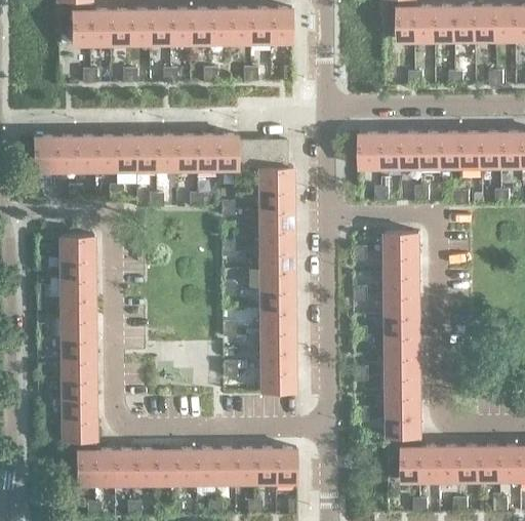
[(415,42),(414,8),(415,8),(415,0),(401,0),(402,8),(398,8),(398,43),(406,42),(406,44),(413,44),(413,42),(415,42)]
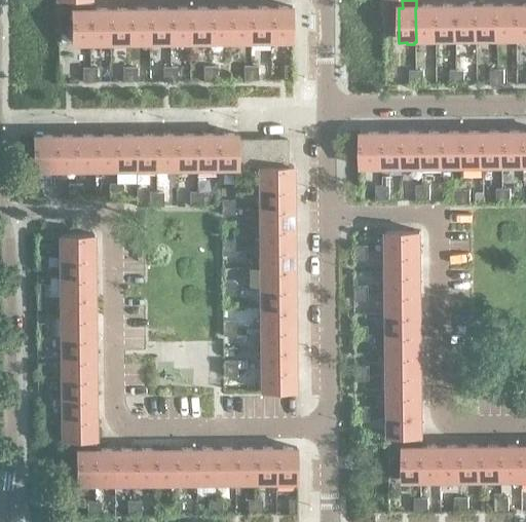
[(89,46),(88,12),(89,12),(89,1),(75,1),(76,12),(72,12),(72,46),(80,46),(80,48),(87,48),(87,46),(89,46)]
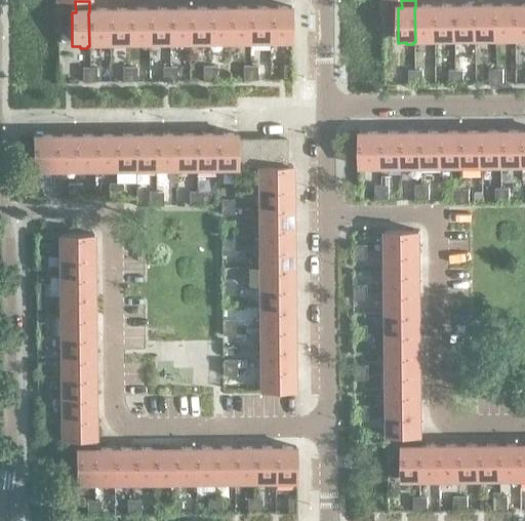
[(524,6),(515,7),(516,41),(524,41),(524,6)]
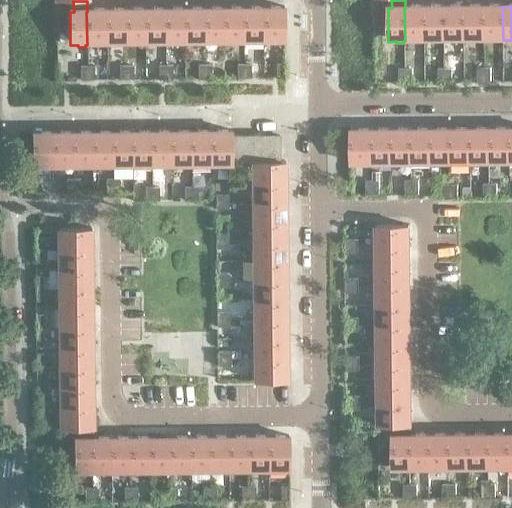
[(463,41),(463,7),(443,8),(444,41),(455,41),(455,42),(462,42),(462,41),(463,41)]
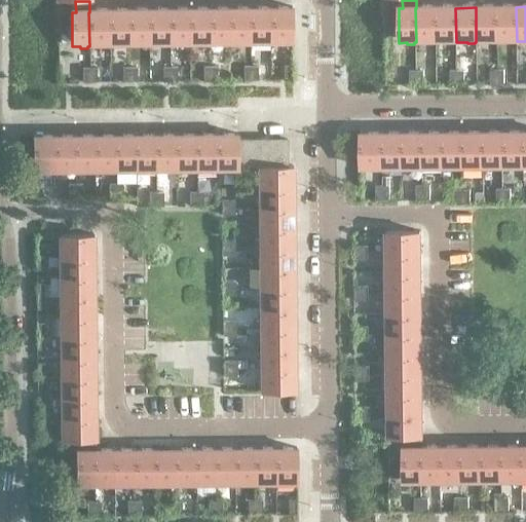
[(496,41),(496,7),(476,7),(476,42),(488,41),(488,43),(495,43),(494,41),(496,41)]
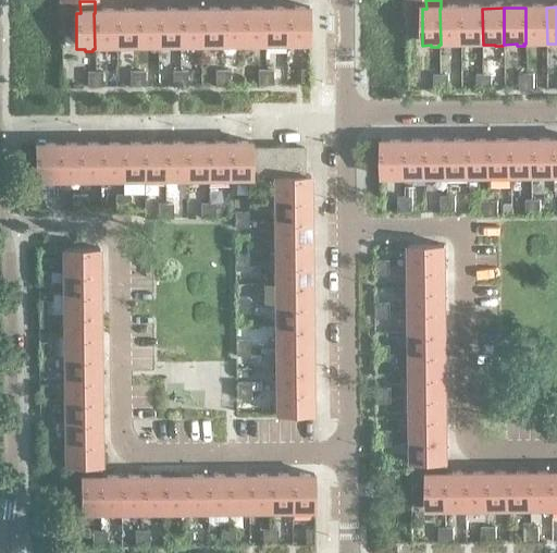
[(547,44),(546,8),(525,8),(525,44),(537,44),(537,46),(545,46),(545,44),(547,44)]
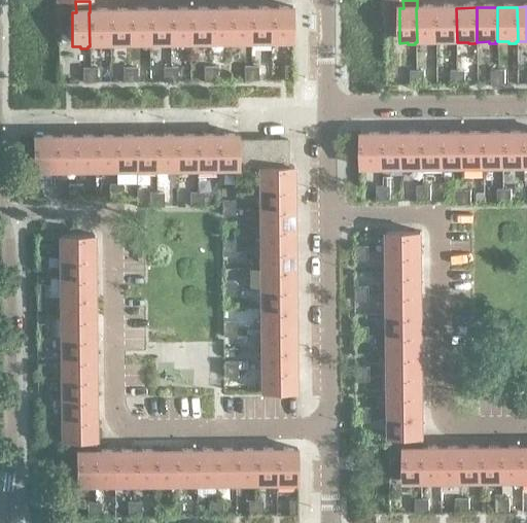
[(436,42),(436,8),(417,8),(416,8),(417,42),(428,42),(428,44),(435,44),(435,42),(436,42)]
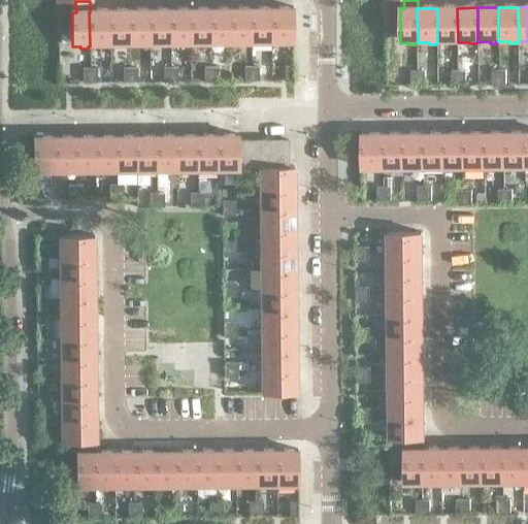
[(458,42),(457,8),(437,8),(437,42),(449,42),(450,44),(456,44),(456,42),(458,42)]
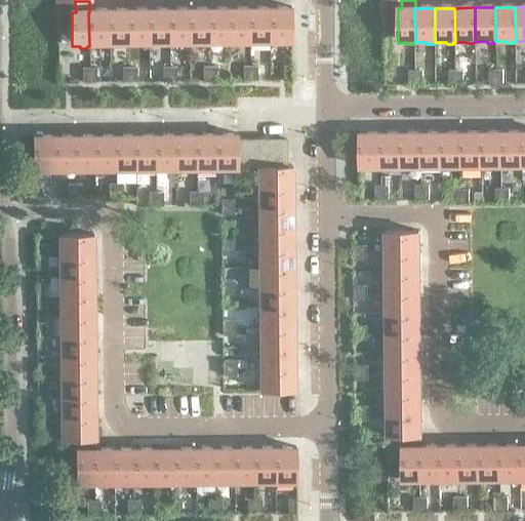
[(291,43),(290,9),(270,10),(270,44),(281,44),(281,45),(288,45),(288,44),(291,43)]
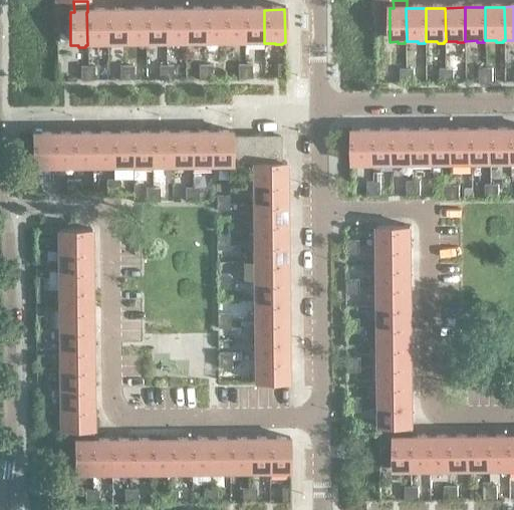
[(186,44),(185,10),(166,11),(166,44),(177,44),(177,46),(184,45),(184,44),(186,44)]
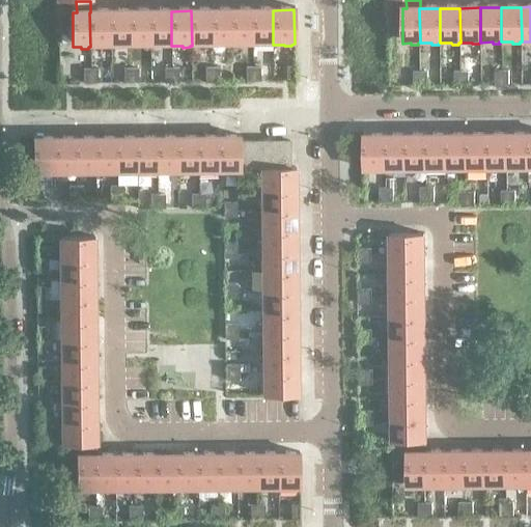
[(212,45),(212,10),(191,10),(192,46),(203,46),(203,47),(211,47),(211,45),(212,45)]
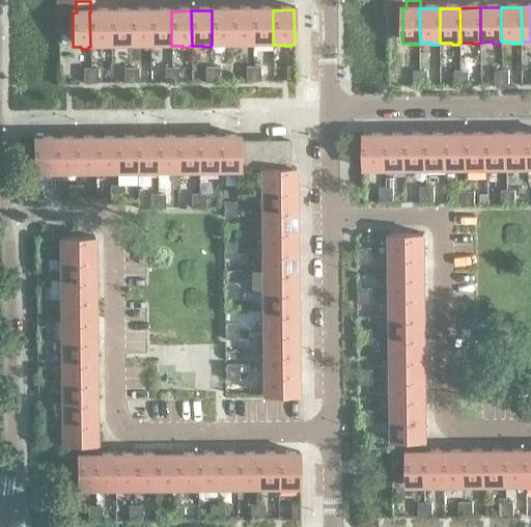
[(232,45),(231,10),(212,10),(212,45),(224,45),(224,47),(230,47),(230,45),(232,45)]
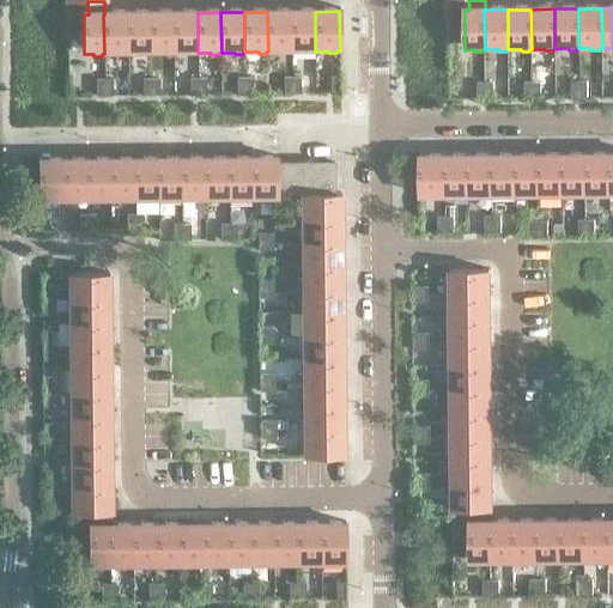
[(291,52),(291,12),(267,12),(268,52),(281,52),(281,54),(290,54),(290,52),(291,52)]
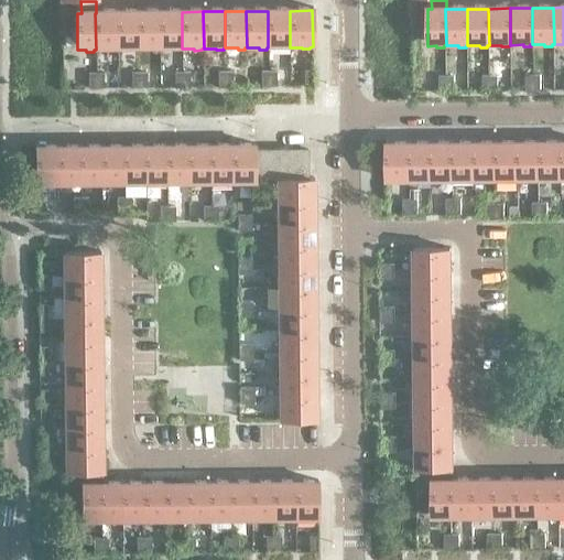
[(290,47),(290,11),(268,11),(268,47),(281,47),(281,50),(289,50),(289,47),(290,47)]
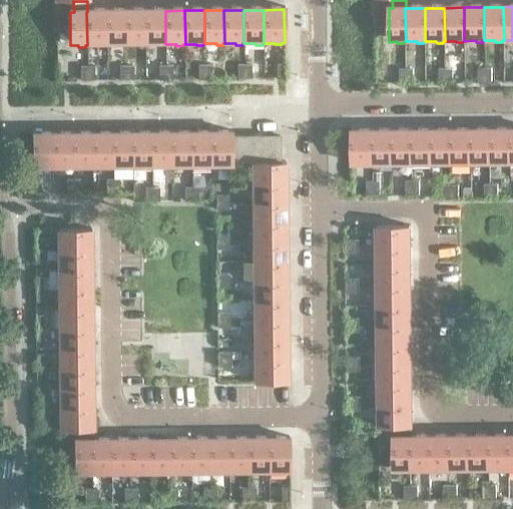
[(106,11),(87,12),(86,12),(87,45),(98,45),(98,46),(105,46),(105,45),(106,45),(106,11)]
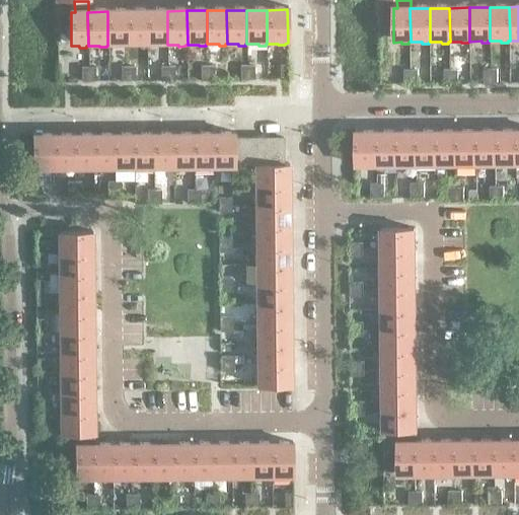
[(128,45),(127,11),(107,11),(107,46),(120,45),(120,47),(126,47),(126,45),(128,45)]
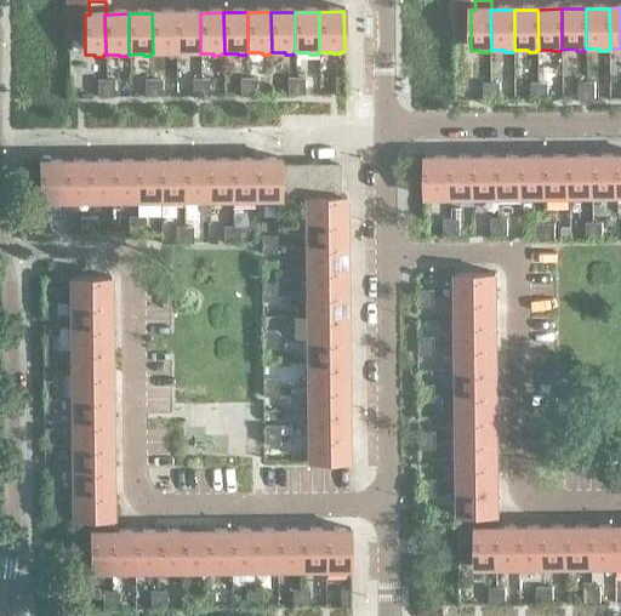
[(176,53),(176,13),(152,13),(153,53),(166,53),(166,56),(175,56),(175,53),(176,53)]
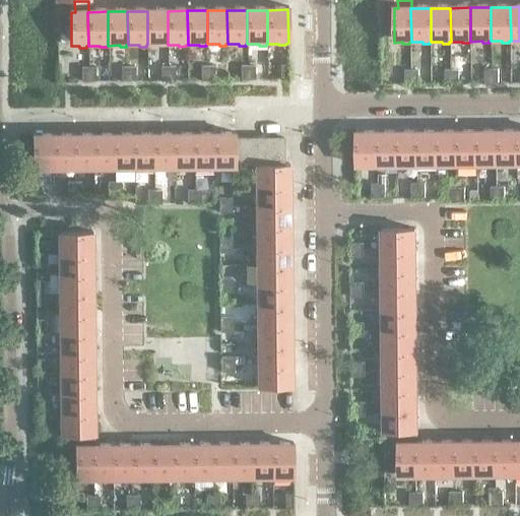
[(168,45),(168,11),(147,11),(147,45),(159,45),(159,47),(167,47),(167,45),(168,45)]
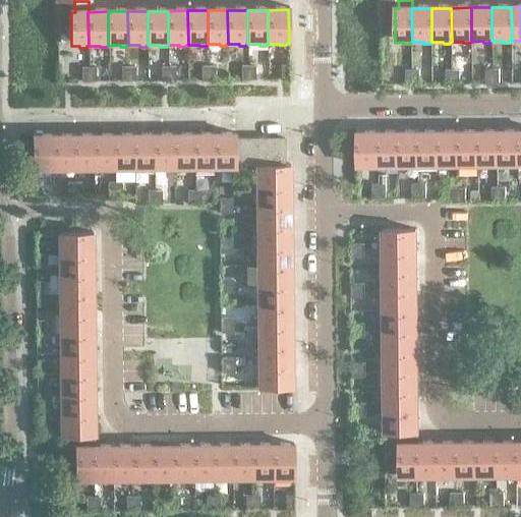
[(498,167),(498,132),(477,133),(477,167),(479,167),(479,169),(486,168),(486,167),(498,167)]
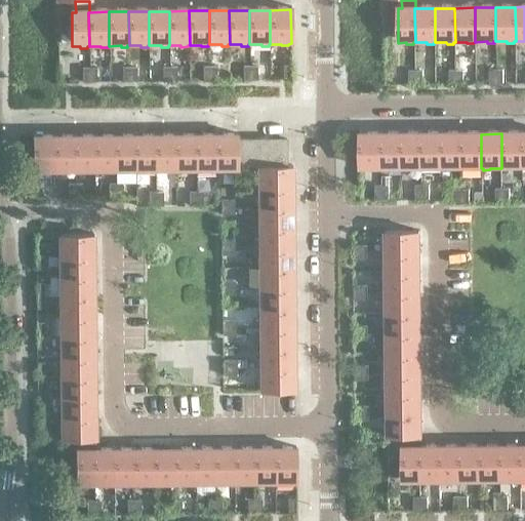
[(522,167),(521,133),(501,133),(501,168),(502,168),(503,169),(510,169),(510,167),(522,167)]
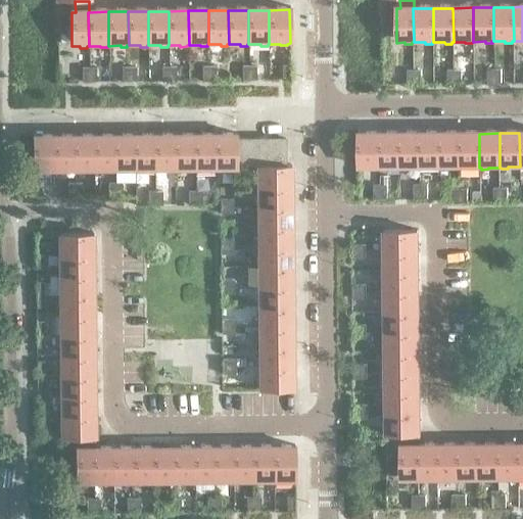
[(399,169),(399,134),(379,135),(379,169),(381,169),(381,171),(388,171),(388,169),(399,169)]
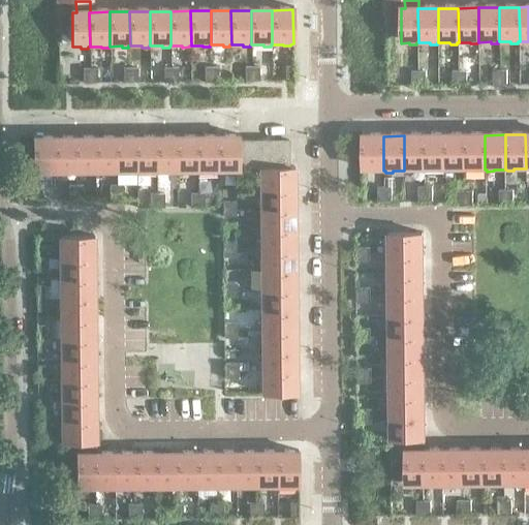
[(425,170),(424,135),(404,135),(404,171),(405,171),(406,172),(412,172),(412,171),(425,170)]
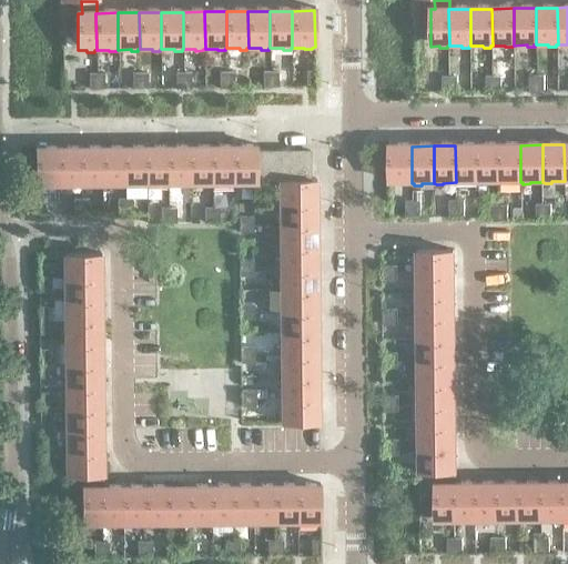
[(477,182),(477,145),(455,145),(456,182),(457,182),(457,184),(465,184),(465,182),(477,182)]
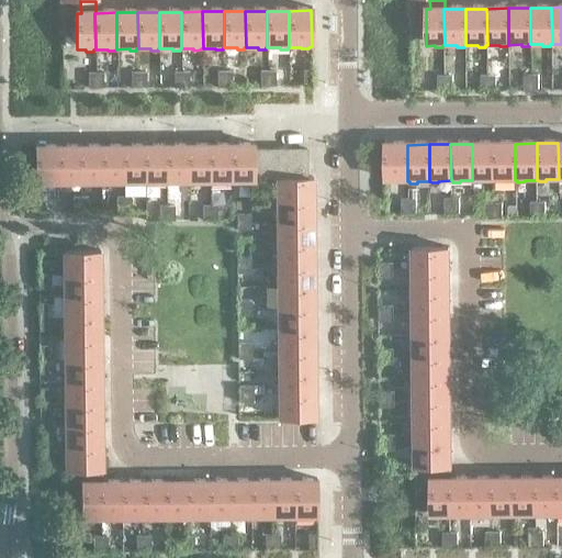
[(494,180),(494,144),(472,144),(472,180),(474,180),(474,182),(482,182),(481,180),(494,180)]
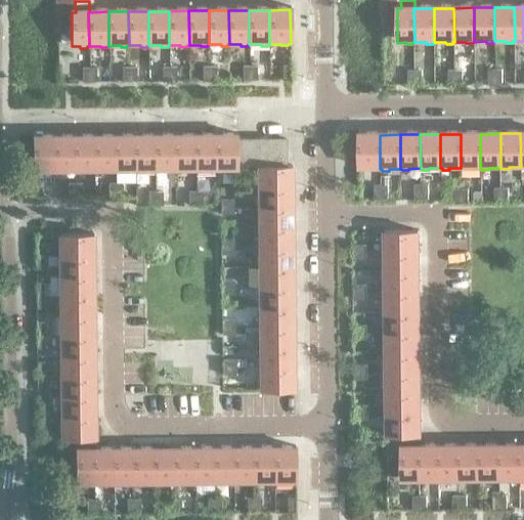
[(480,168),(480,134),(461,134),(461,168),(462,168),(462,170),(469,170),(469,168),(480,168)]
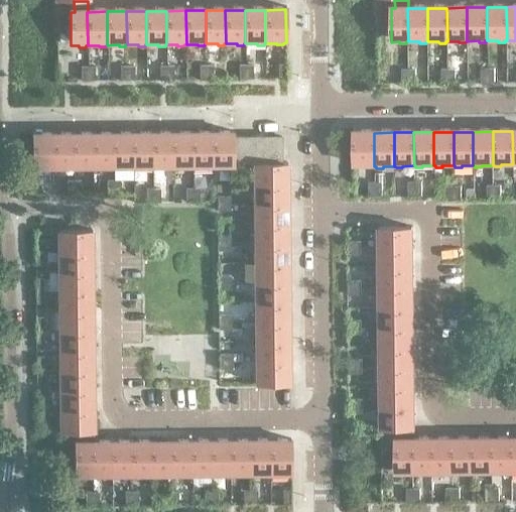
[(374,166),(374,133),(354,133),(354,166),(356,166),(356,168),(363,168),(363,166),(374,166)]
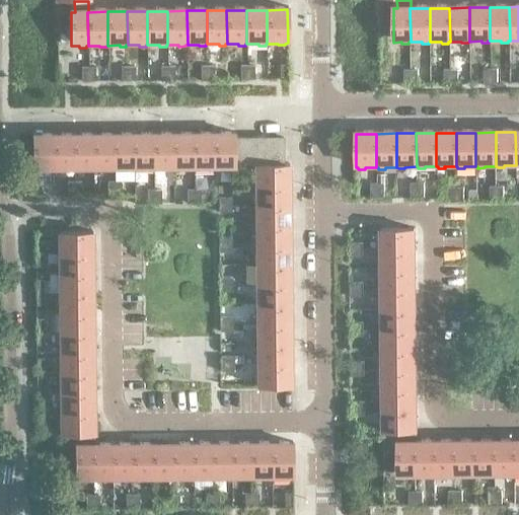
[(193,168),(193,135),(172,136),(173,169),(174,169),(174,170),(181,170),(181,168),(193,168)]
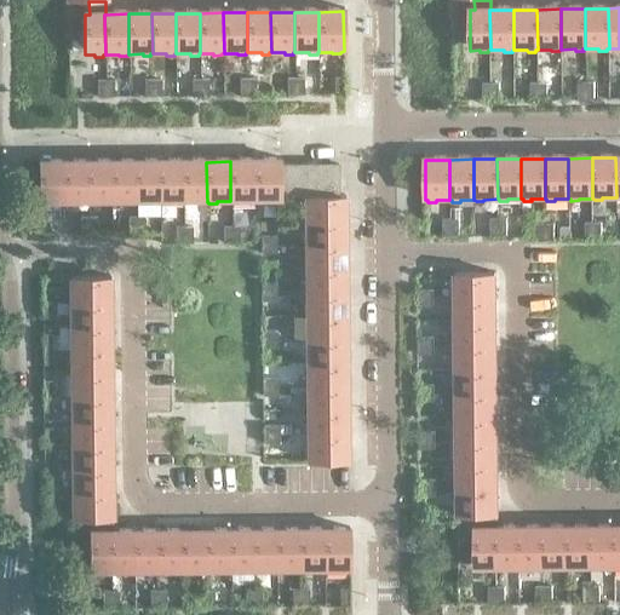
[(254,201),(254,161),(230,161),(230,201),(233,201),(233,203),(241,203),(241,201),(254,201)]
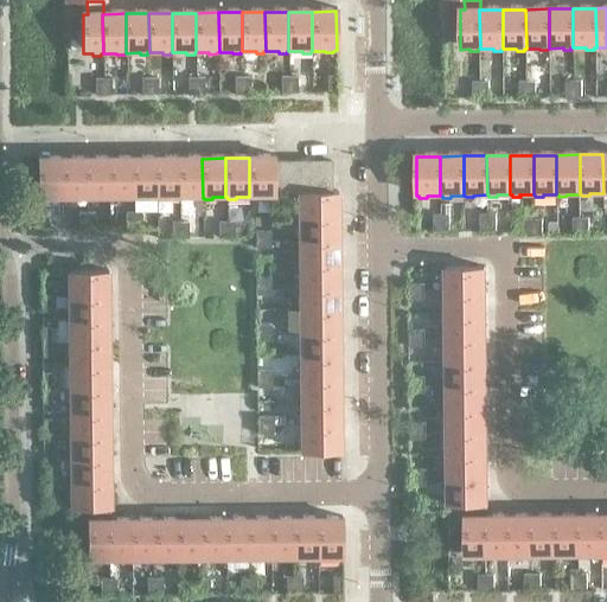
[(274,197),(273,165),(273,158),(249,158),(249,197),(250,197),(250,199),(259,199),(259,197),(274,197)]
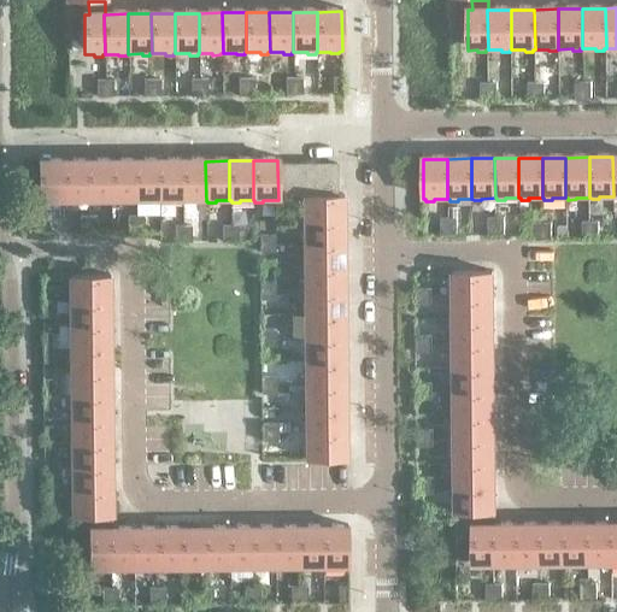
[(111,201),(111,162),(88,163),(88,202),(89,202),(89,205),(98,204),(98,202),(111,201)]
